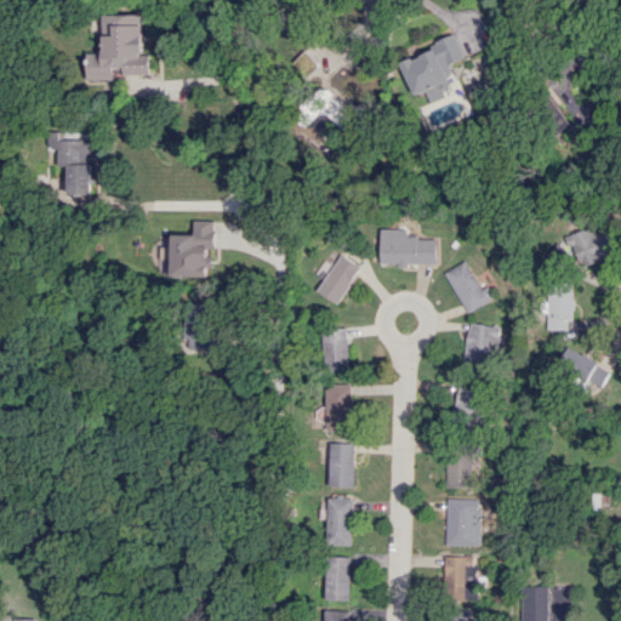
[(89,80),(114,79),(114,73),(151,73),(151,53),(143,53),(143,15),(104,15),(104,52),(89,52),(89,80)]
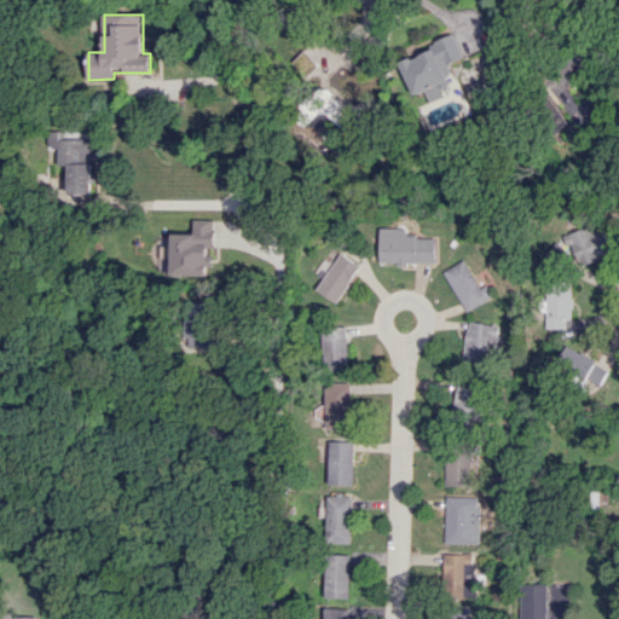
[(412,96),(451,80),(445,64),(463,57),(453,33),(432,41),(434,47),(399,62),(412,96)]
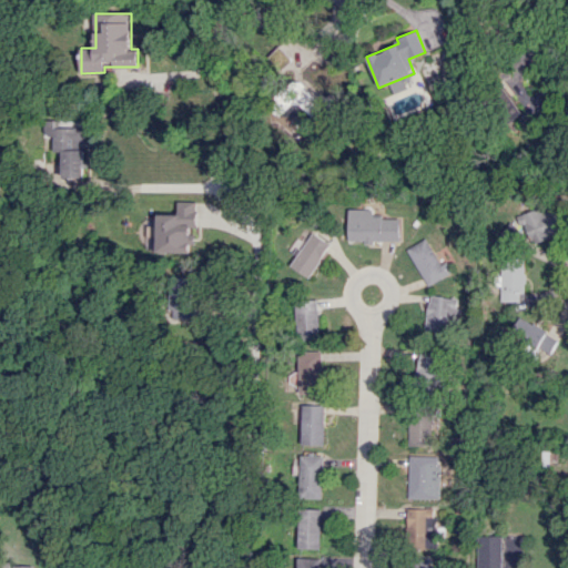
[(63,178),(87,178),(85,121),(44,122),(46,135),(54,135),(54,151),(63,151),(63,178)]
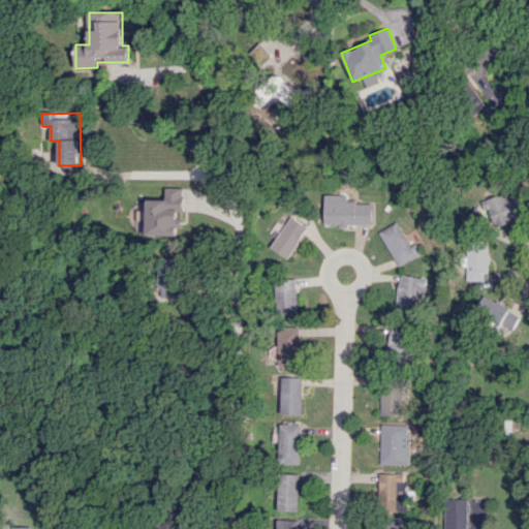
[(484,199),(492,226),(523,217),(515,190),(484,199)]
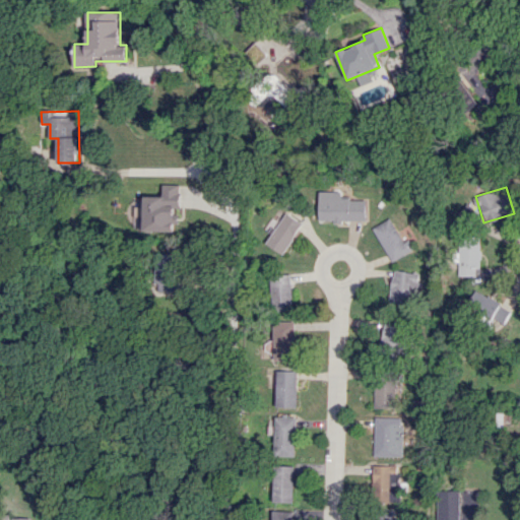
[(341,191),(319,191),(319,220),(366,221),(366,199),(341,199),(341,191)]
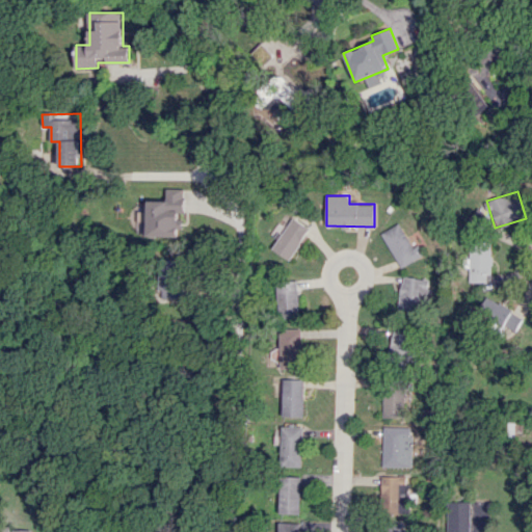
[(290,260),(310,228),(291,216),(276,239),(277,240),(272,248),(290,260)]
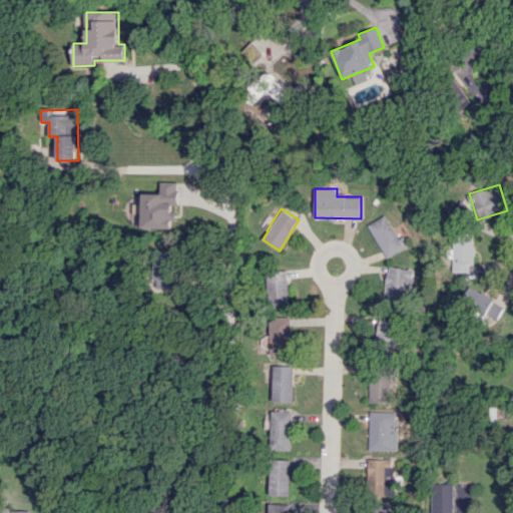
[(408,245),(402,235),(397,238),(385,214),(367,224),(386,259),(408,245)]
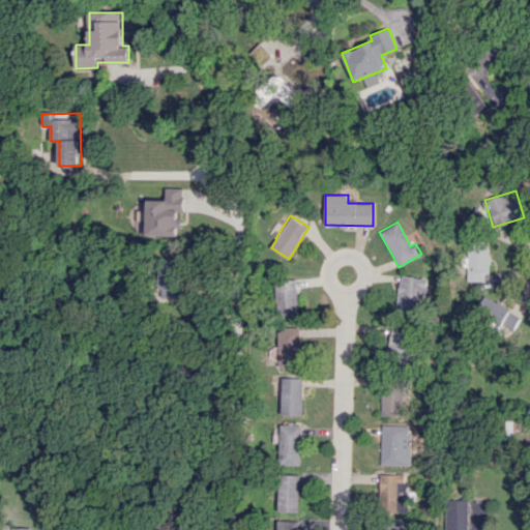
[(482,281),(483,273),(489,273),(490,241),(467,241),(466,281),(482,281)]
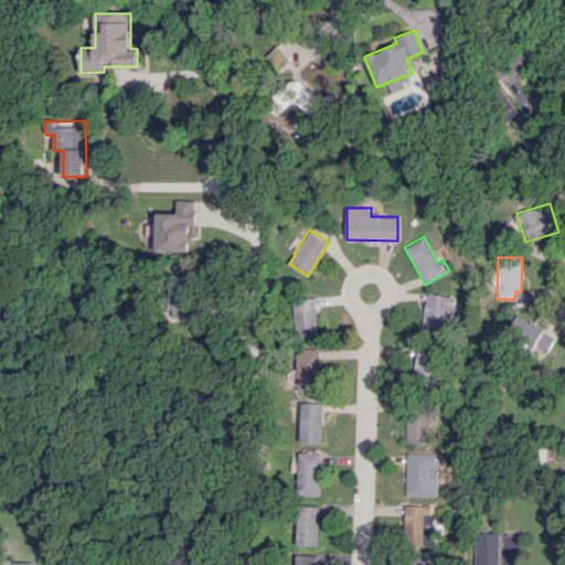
[(169,316),(193,317),(194,276),(170,275),(169,316)]
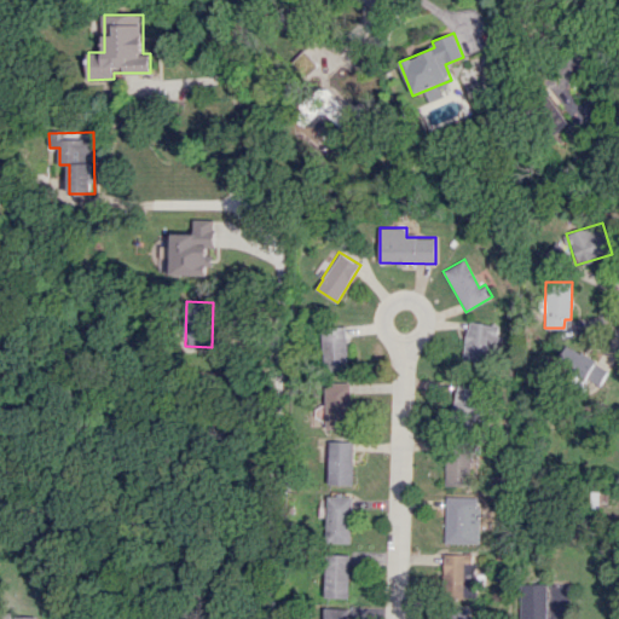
[(496,354),(501,325),(468,320),(462,362),(486,365),(489,353),(496,354)]
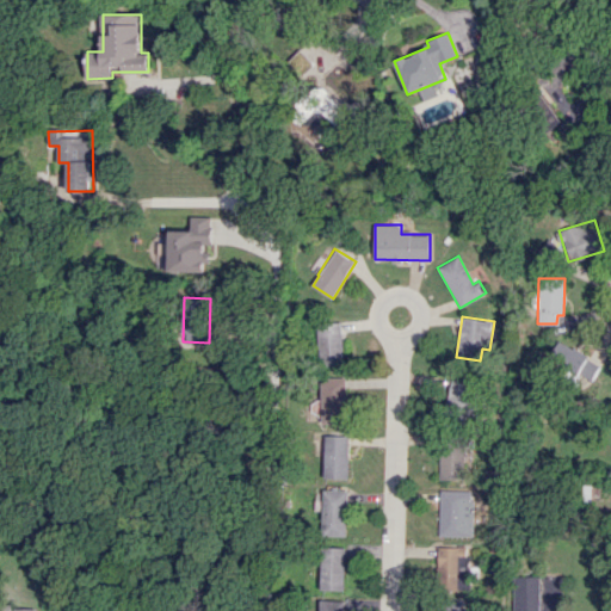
[(319,322),(319,365),(344,365),(343,322),(319,322)]
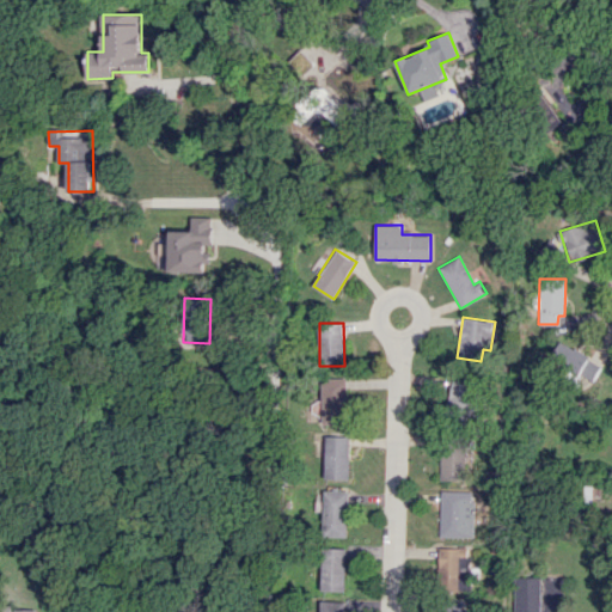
[(600,360),(557,343),(549,363),(593,380),(600,360)]
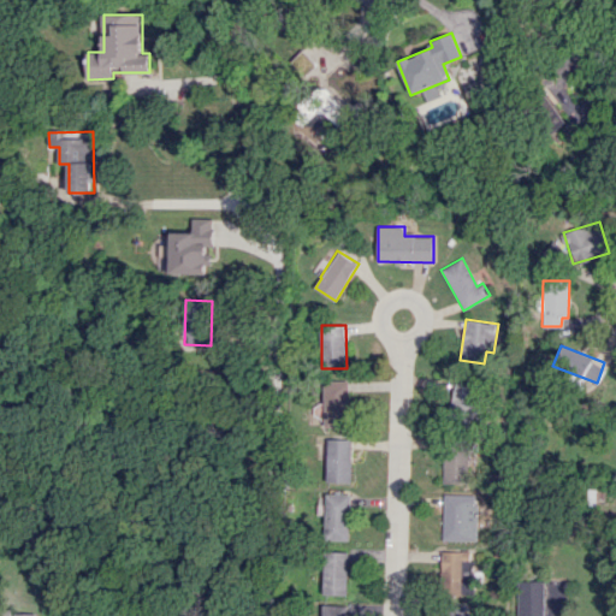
[(325,427),(350,426),(349,380),(325,380),(325,427)]
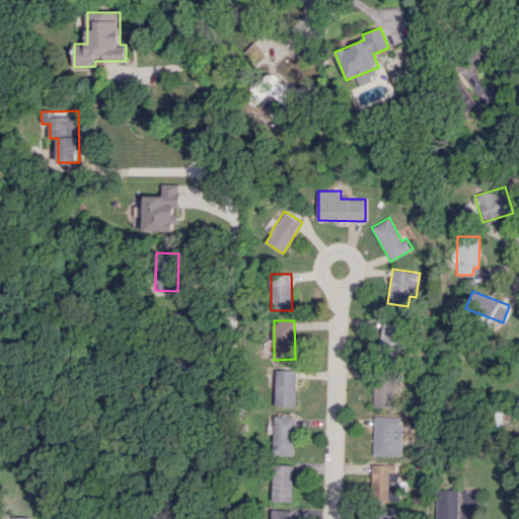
[(403,355),(406,323),(381,321),(379,353),(403,355)]
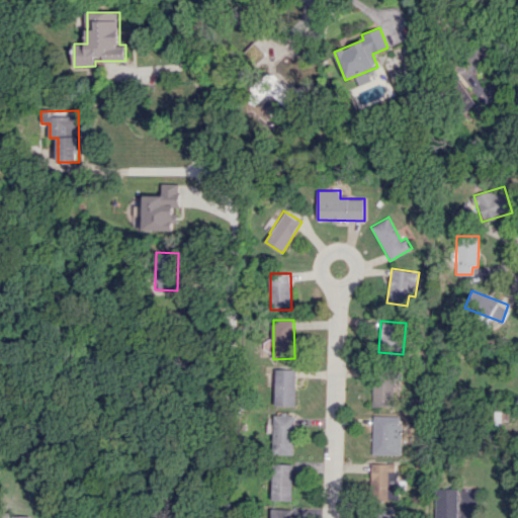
[(296,369),(277,368),(276,405),(295,405),(296,369)]
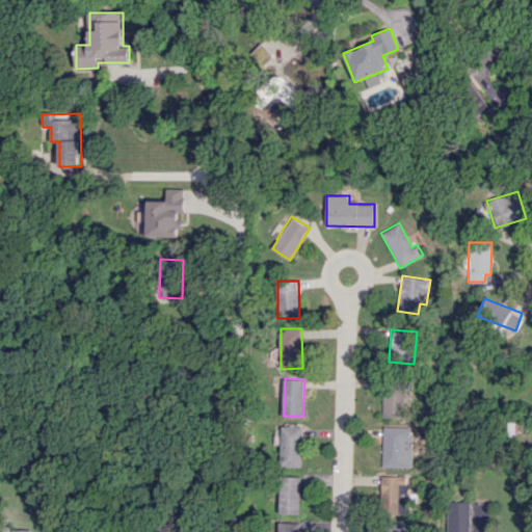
[(403,389),(383,389),(382,418),(402,418),(403,389)]
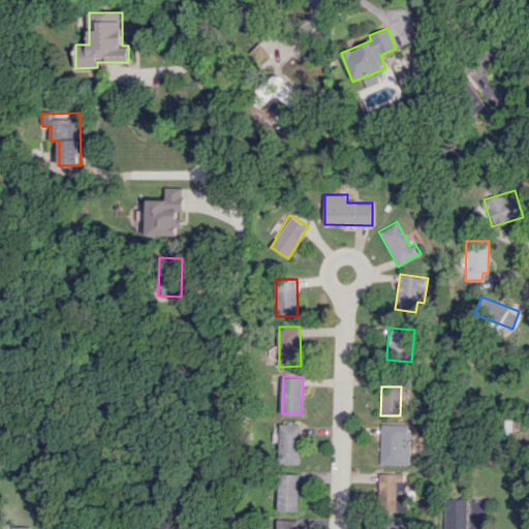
[(302,464),(302,424),(279,424),(279,464),(302,464)]
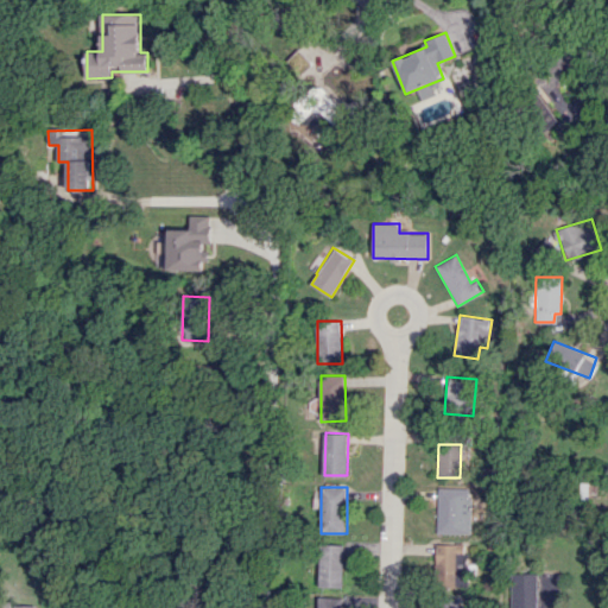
[(469,533),(470,488),(438,487),(437,533),(469,533)]
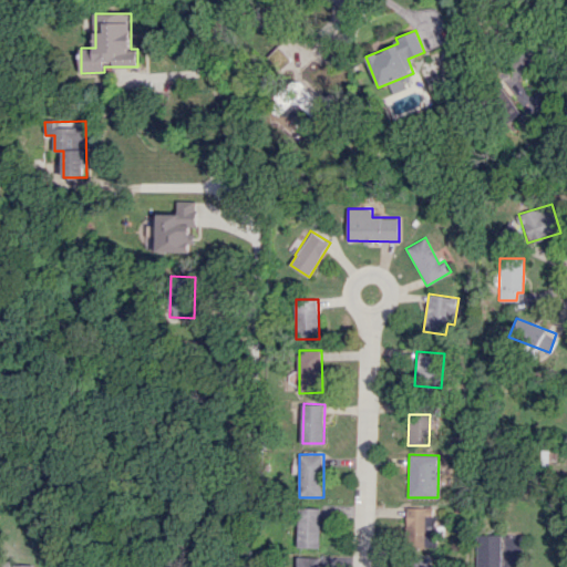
[(299,547),(322,548),(323,508),(300,507),(299,547)]
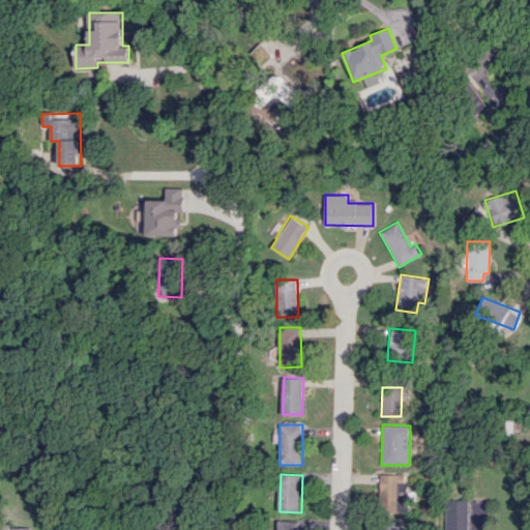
[(380,474),(381,511),(406,510),(405,474),(380,474)]
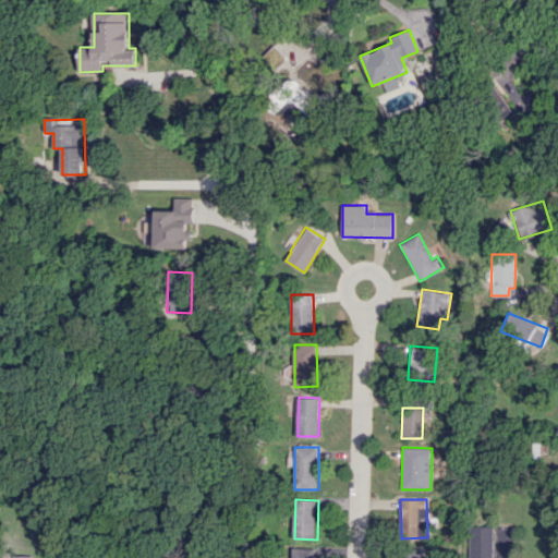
[(471,557),(493,557),(492,525),(470,525),(471,557)]
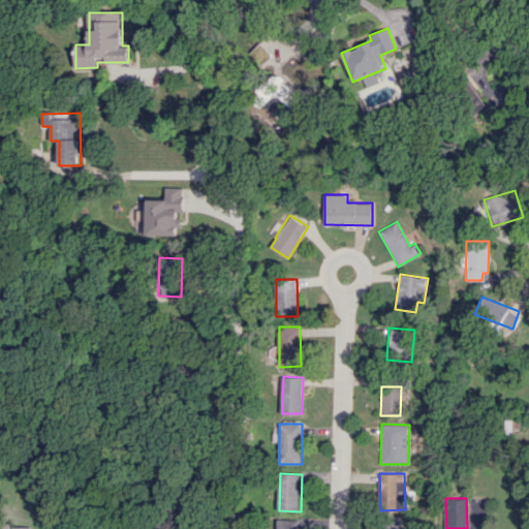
[(300,528),(300,520),(278,519),(278,528),(300,528)]
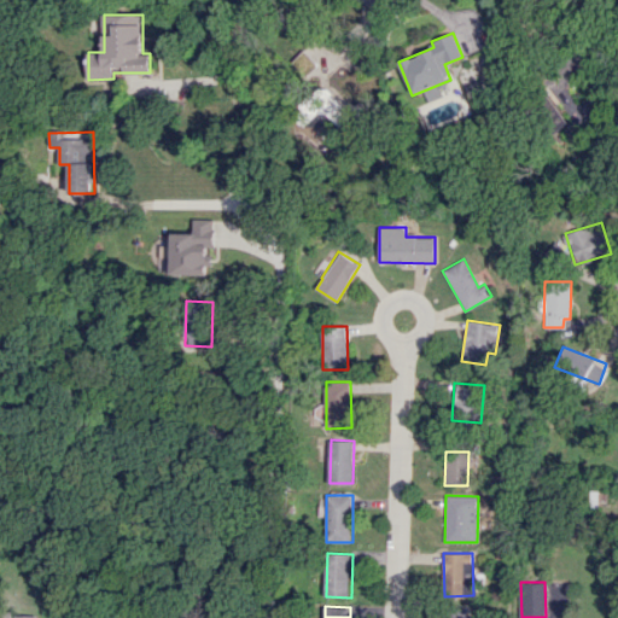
[(471,617),(471,607),(444,610),(444,617),(471,617)]
